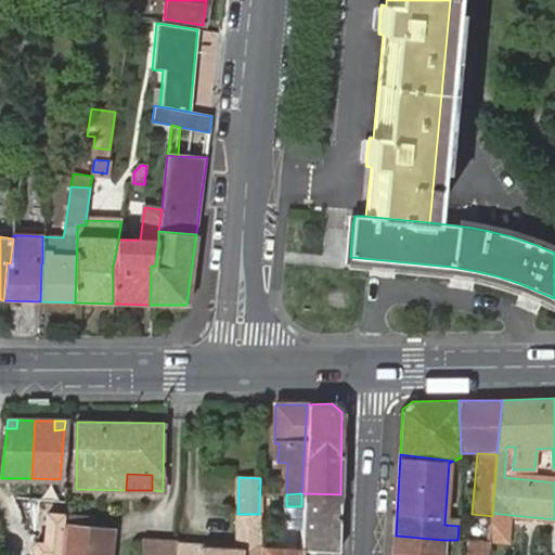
[(340,494),(301,493),(301,506),(300,547),(339,550),(340,494)]
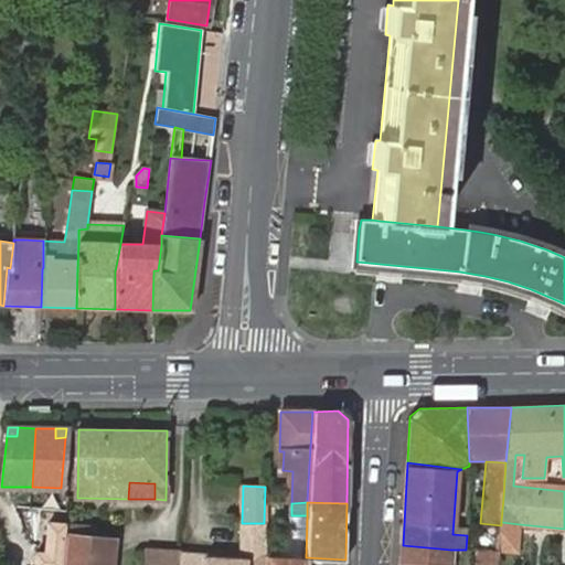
[(501,525),(499,553),(518,554),(520,524),(501,522),(501,525)]
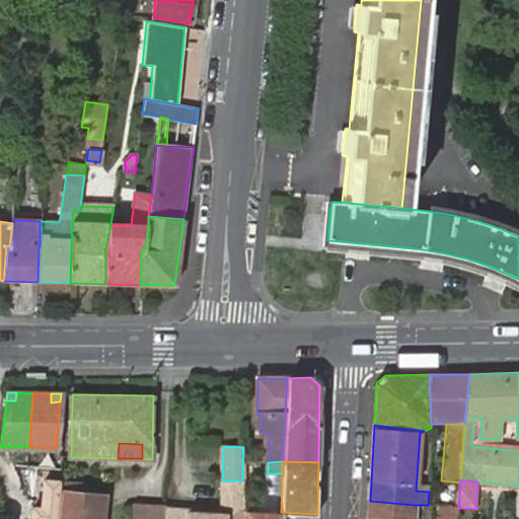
[(162,506),(160,518),(243,518),(244,511),(243,512),(242,480),(222,480),(221,509),(162,506)]
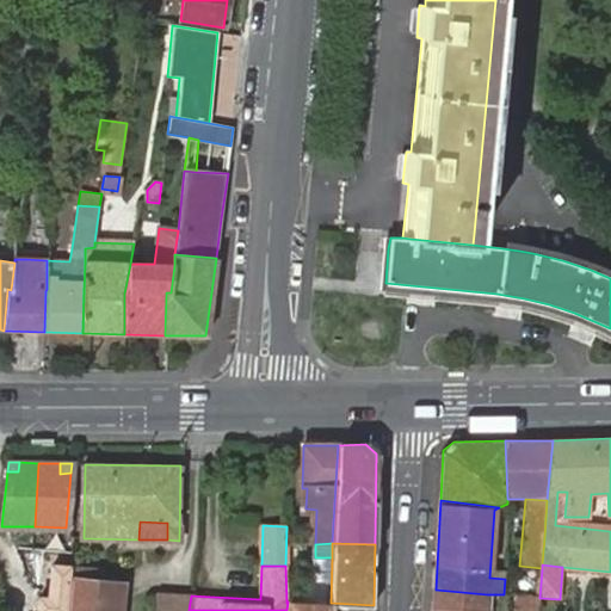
[(71,580),(72,568),(53,568),(51,573),(49,600),(39,599),(38,610),(66,610),(67,608),(71,580)]
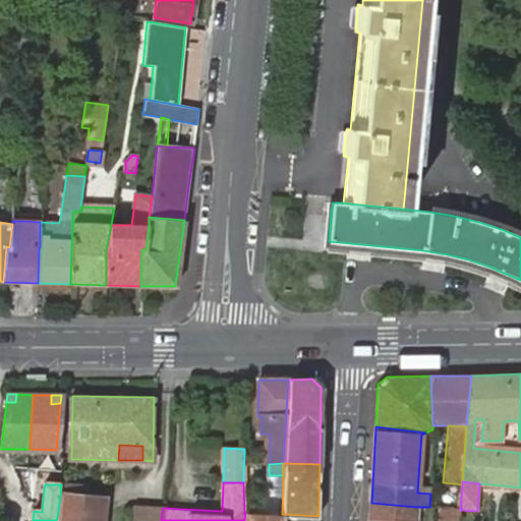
[(87,485),(61,484),(60,495),(87,497),(87,485)]
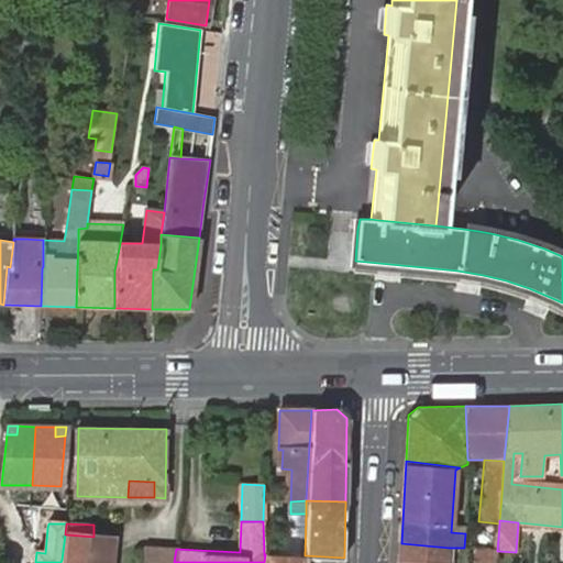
[(94,537),(65,534),(62,560),(101,562),(109,562),(112,538),(94,537)]
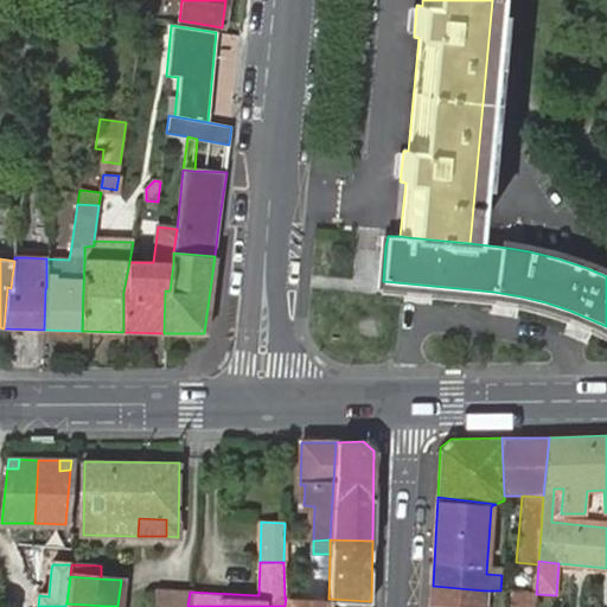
[(433,586),(432,601),(483,606),(484,590),(433,586)]
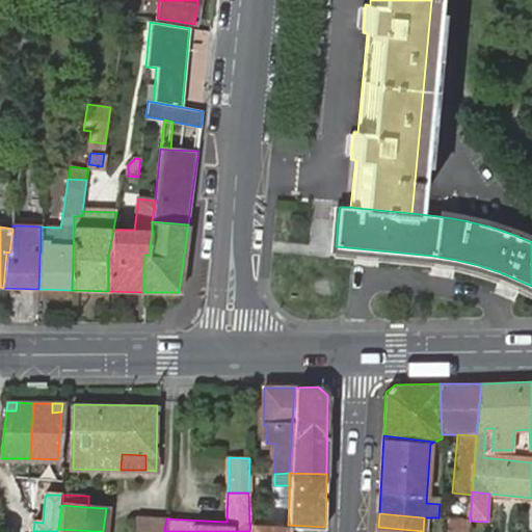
[(135,531),(164,531),(166,519),(136,515),(135,531)]
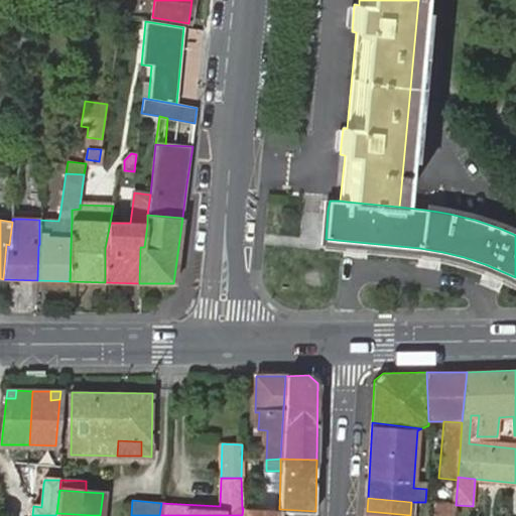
[(434,515),(454,515),(456,505),(435,504),(434,515)]
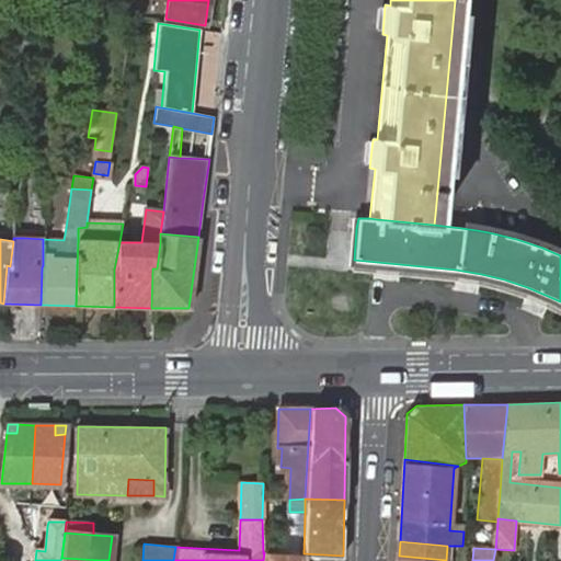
All buildings are outlined.
